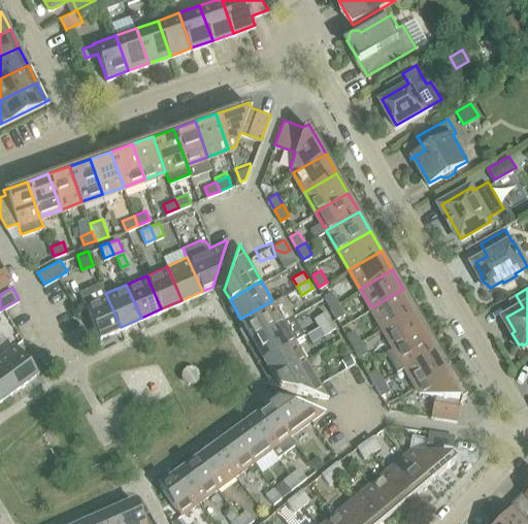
[(382,327),(415,308),(403,289),(371,307),(382,327)]
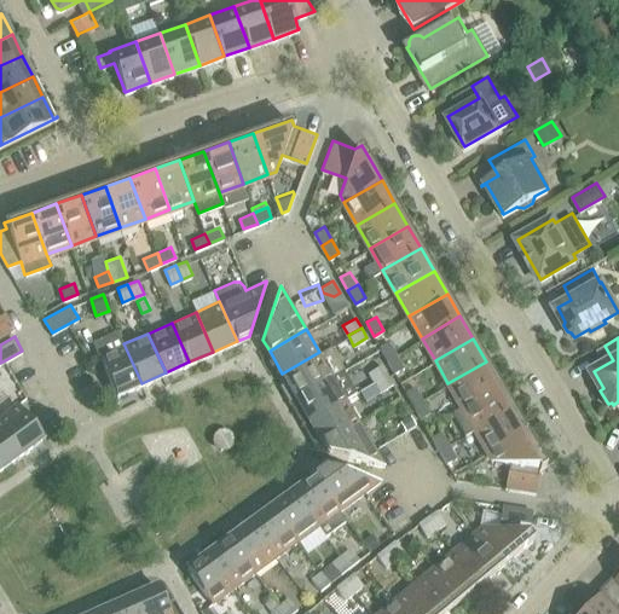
[(387,358),(397,353),(389,340),(380,345),(387,358)]
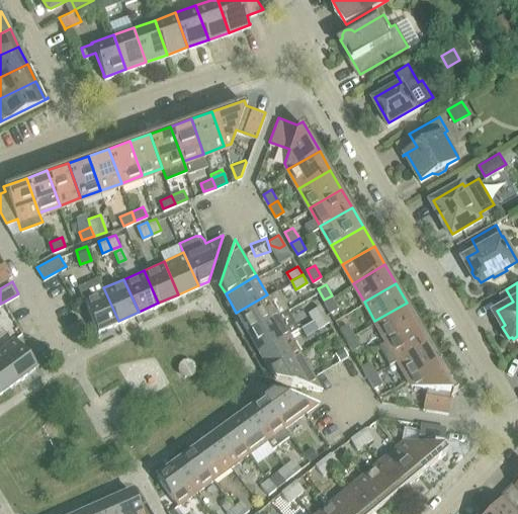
[(118,321),(103,287),(83,296),(83,298),(84,297),(98,330),(118,321)]
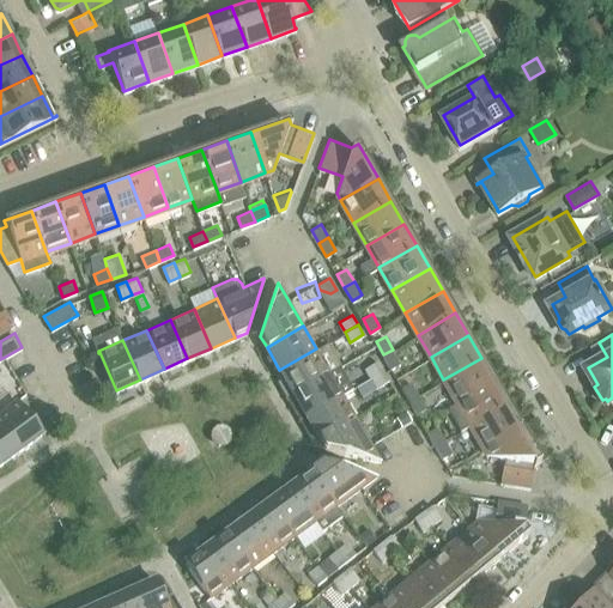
[(327,342),(316,348),(279,370),(292,391),(340,365),(327,342)]
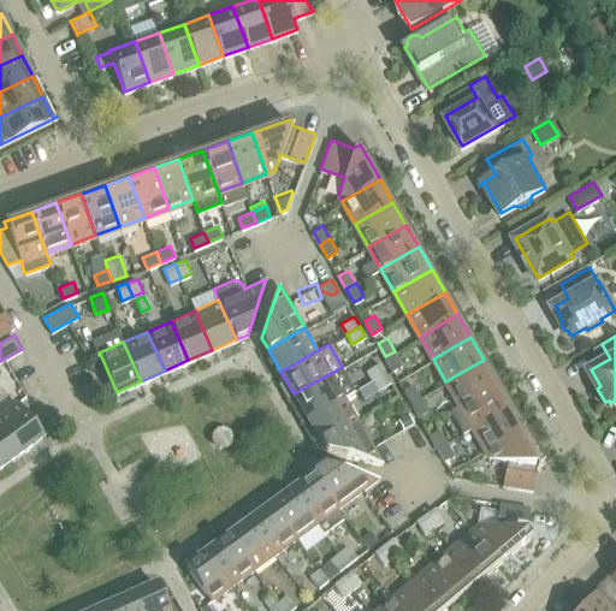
[(395,351),(385,356),(392,369),(402,365),(395,351)]
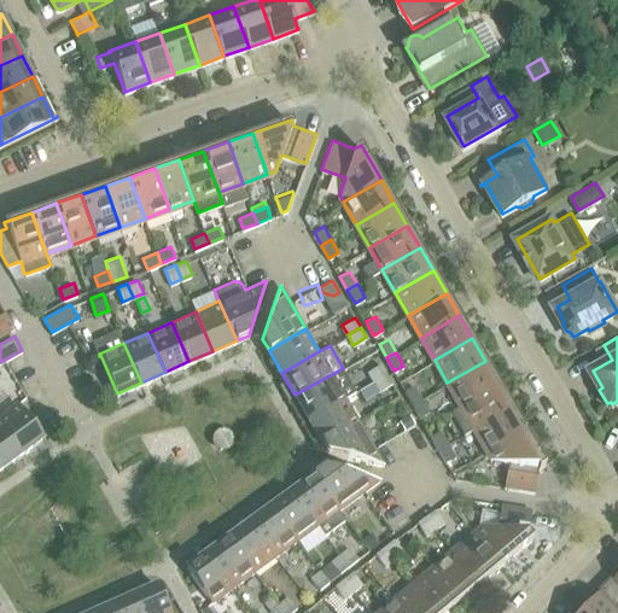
[(460,406),(499,384),(485,361),(447,383),(460,406)]
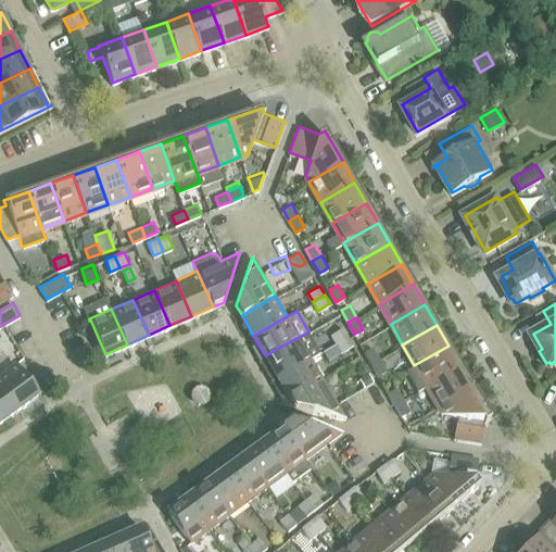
[(336,342),(348,335),(342,326),(331,334),(336,342)]
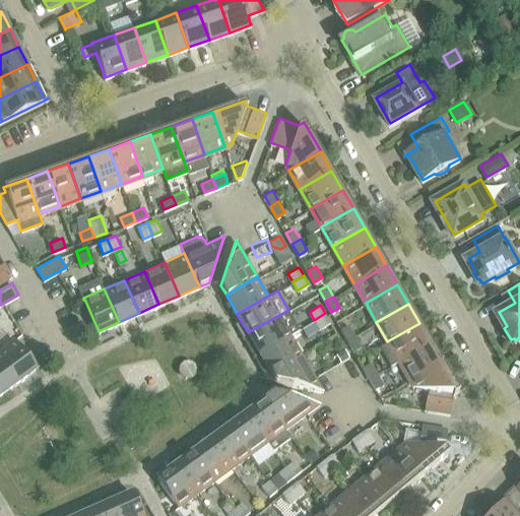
[(259,351),(290,333),(299,328),(288,310),(248,332),(259,351)]
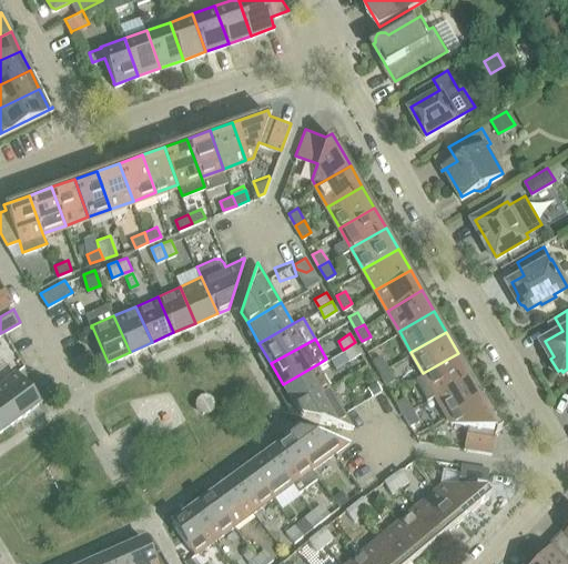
[(355,342),(343,350),(348,359),(361,352),(355,342)]
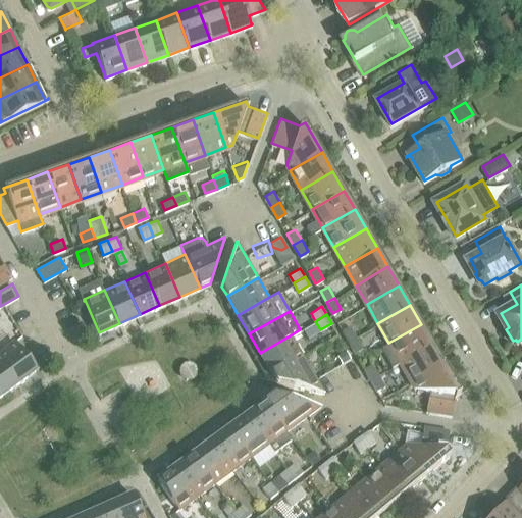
[(349,341),(357,335),(350,324),(342,329),(349,341)]
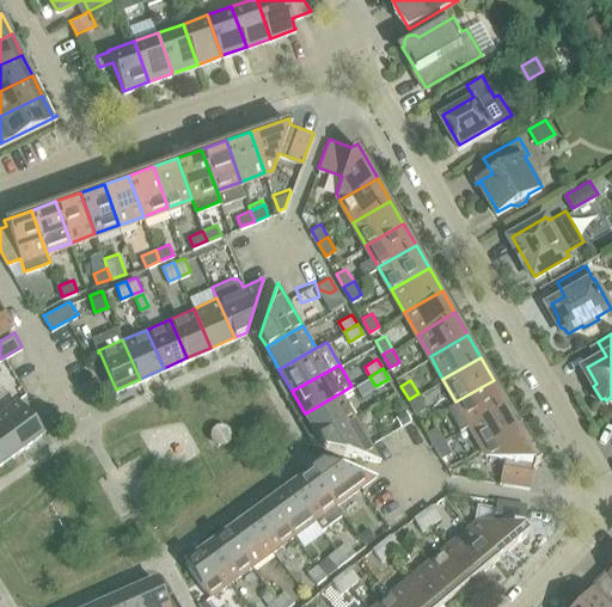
[(460,428),(469,423),(506,402),(494,380),(456,402),(447,406),(460,428)]
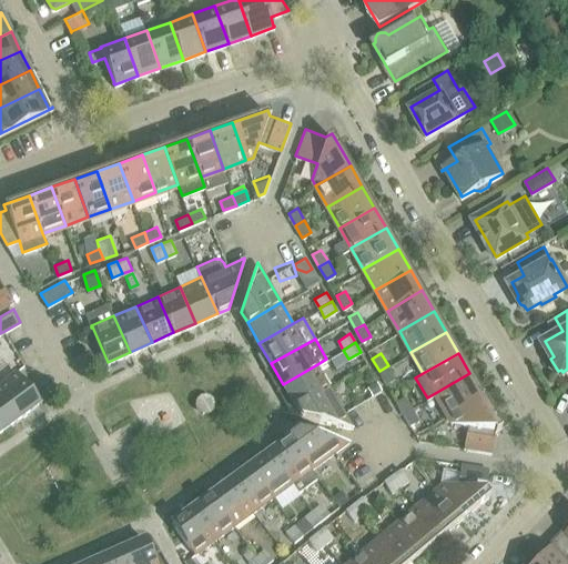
[(317,364),(283,384),(295,405),(330,385),(317,364)]
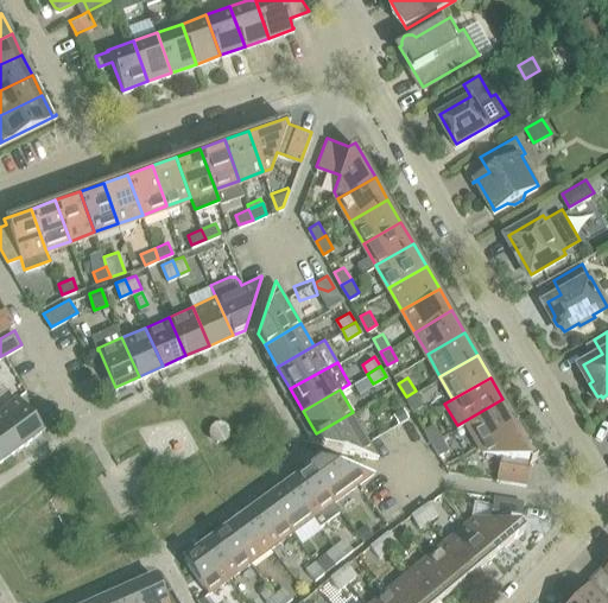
[(416,391),(406,397),(413,410),(423,404),(416,391)]
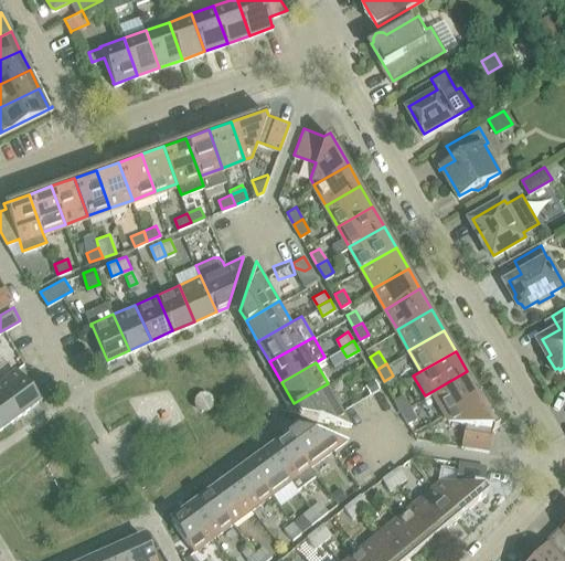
[(0,378),(0,387),(19,413),(39,399),(17,369),(17,368),(16,367),(0,378)]
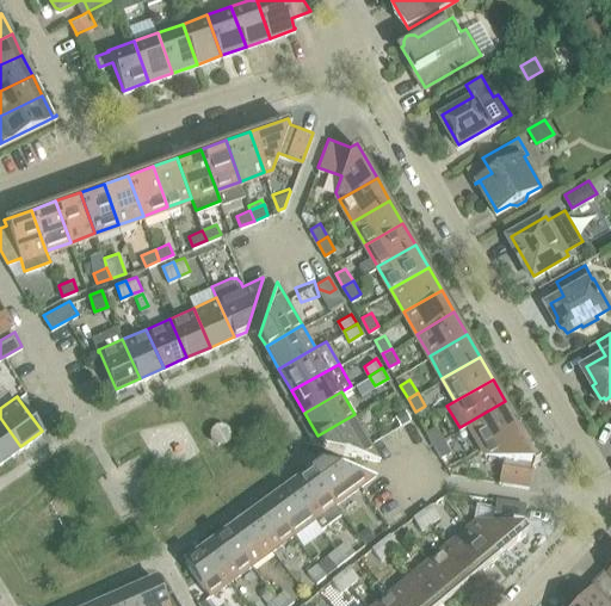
[(481,445),(518,424),(505,401),(468,422),(481,445)]
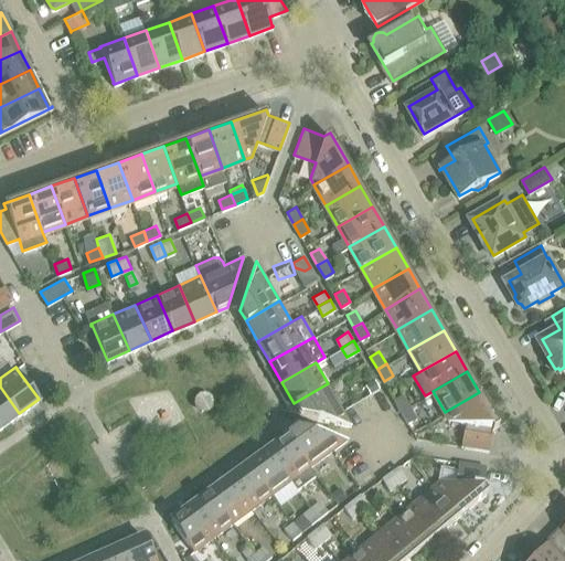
[(375,379),(365,384),(370,391),(380,387),(375,379)]
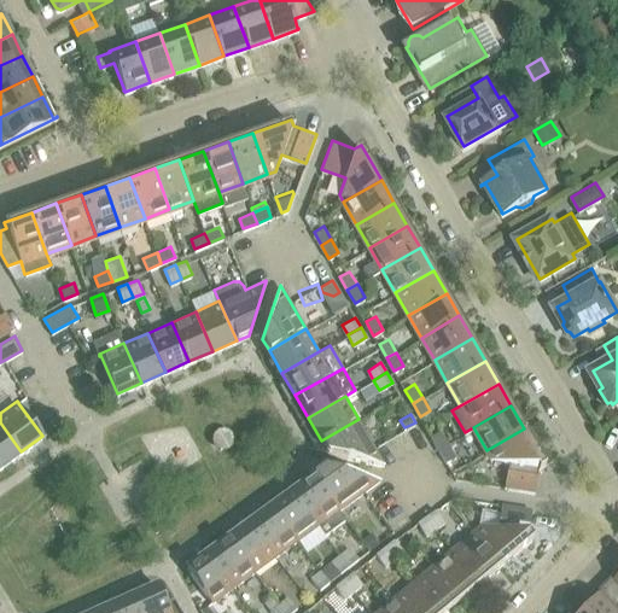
[(359,419),(321,441),(327,451),(383,463),(384,463),(359,419)]
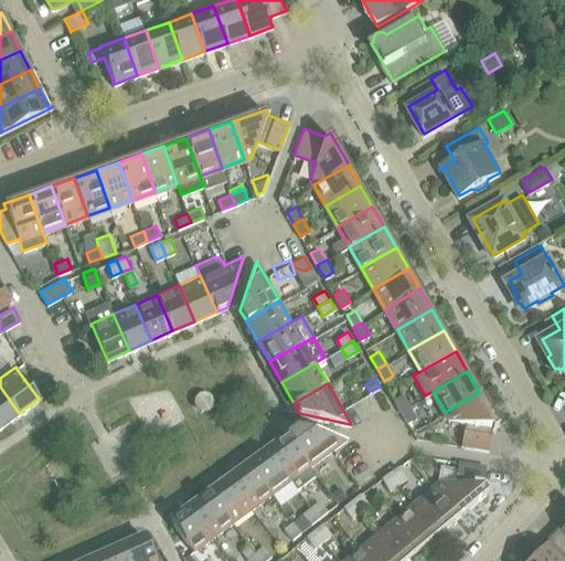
[(0,426),(19,413),(0,387),(0,426)]
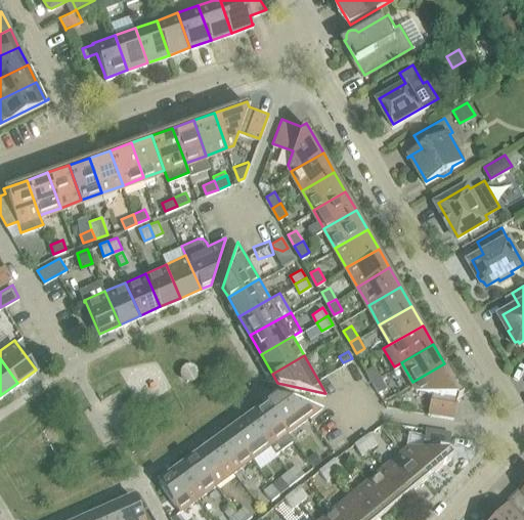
[(191,362),(181,369),(186,378),(197,373),(191,362)]
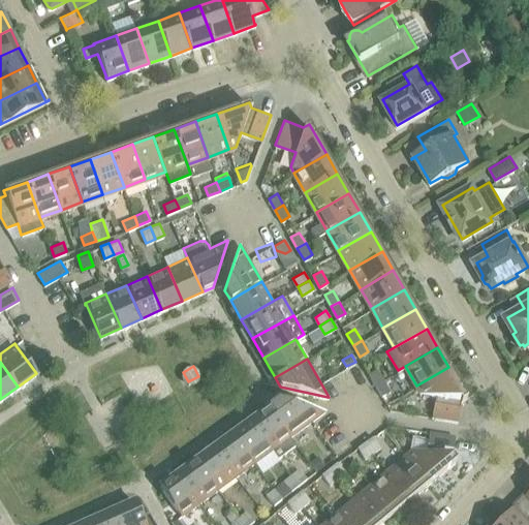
[(375,383),(383,378),(377,367),(369,372),(375,383)]
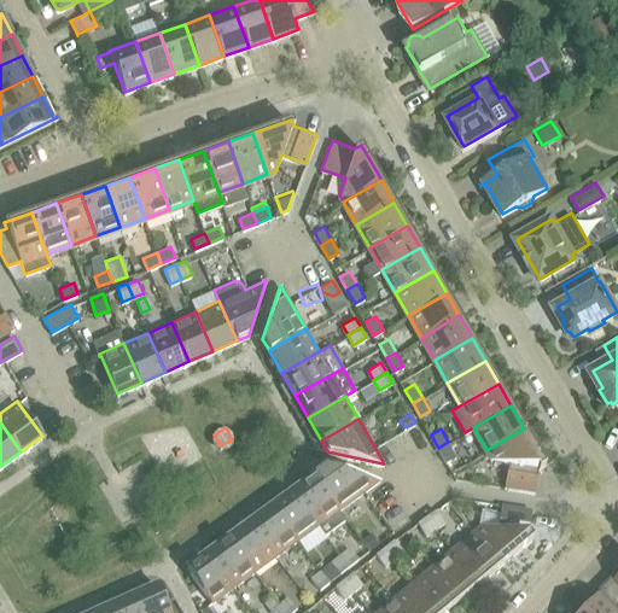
[(505,485),(535,491),(538,467),(544,463),(524,428),(487,450),(490,457),(508,461),(505,485)]
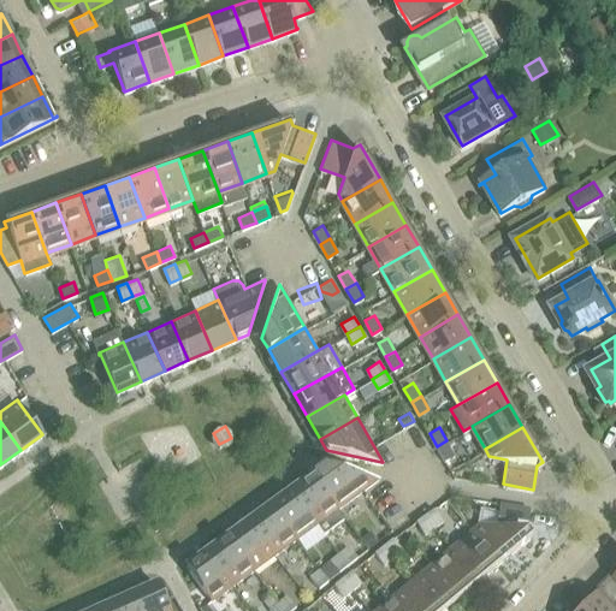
[(446,440),(437,446),(444,460),(454,454),(446,440)]
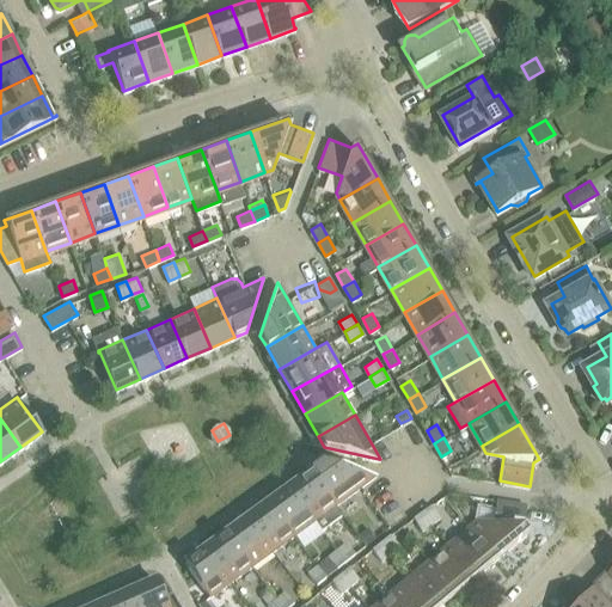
[(311,468),(336,503),(377,473),(375,472),(320,461),(311,468)]
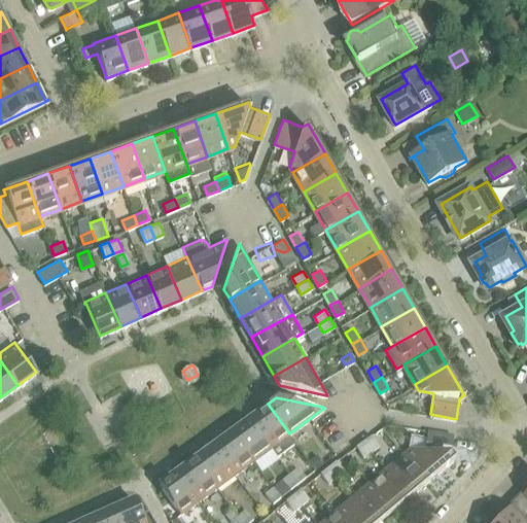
[(249,417),(271,447),(277,455),(294,442),(289,433),(268,404),(249,417)]
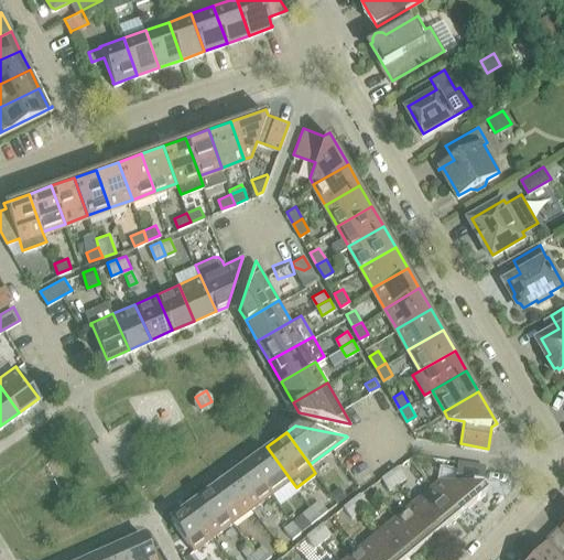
[(271,493),(290,478),(267,447),(248,461),(271,493)]
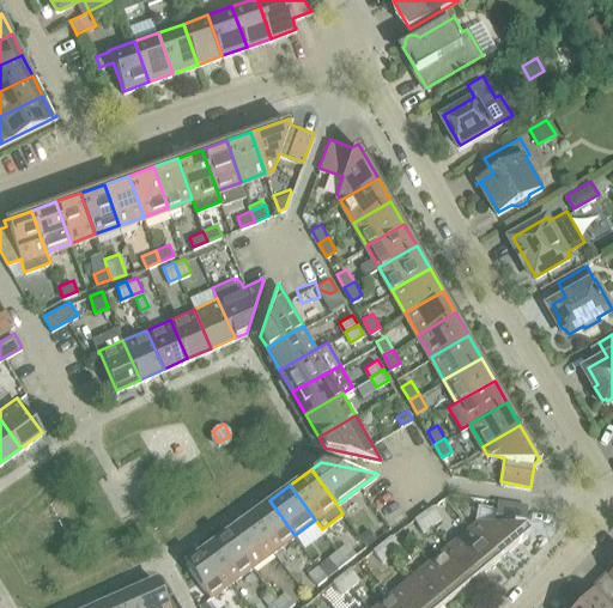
[(468,526),(475,533),(497,559),(528,533),(523,527),(525,518),(527,504),(497,499),(495,514),(493,523),(478,520),(477,518),(468,526)]
